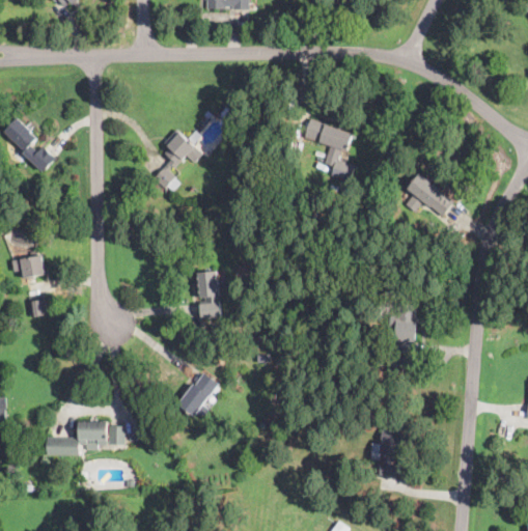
[(73,0),(51,0),(53,2),(50,4),(60,23),(71,17),(63,5),(73,0)]
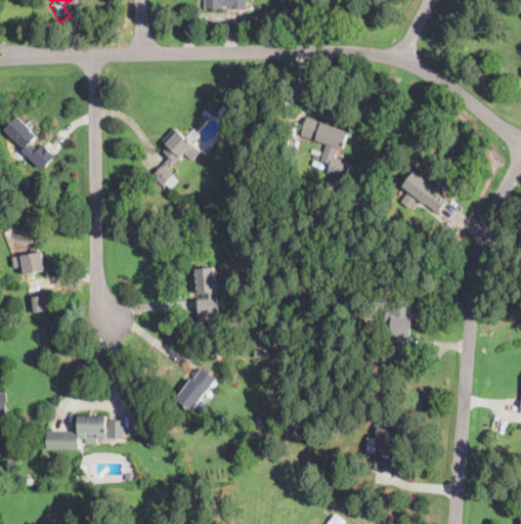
[(245,0),(245,9),(228,9),(228,6),(224,6),(222,6),(222,9),(203,8),(203,0),(245,0)]
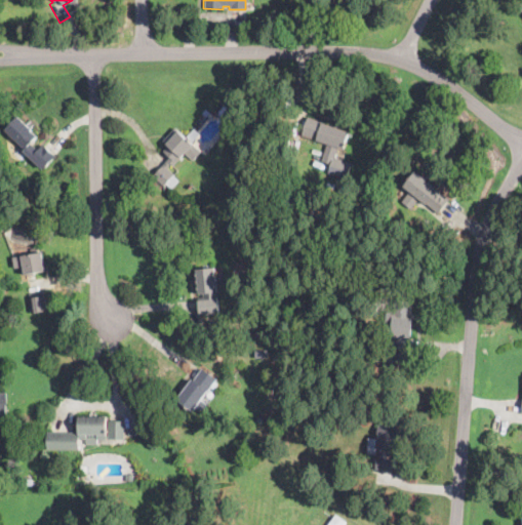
[(231,109),(227,114),(221,109),(224,104),(231,109)]
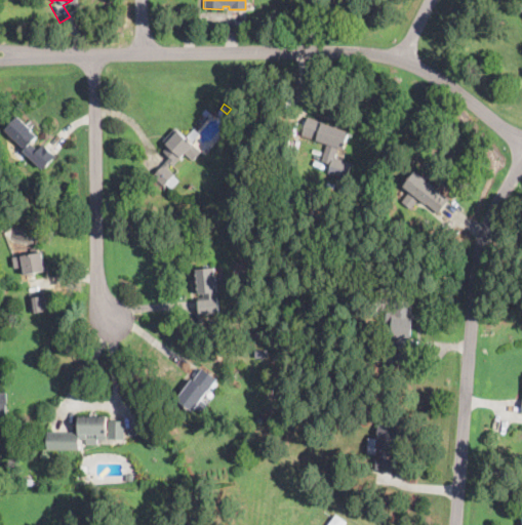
[(37,150),(42,145),(54,157),(41,170),(22,151),(24,149),(3,129),(15,116),(37,136),(30,143),(37,150)]
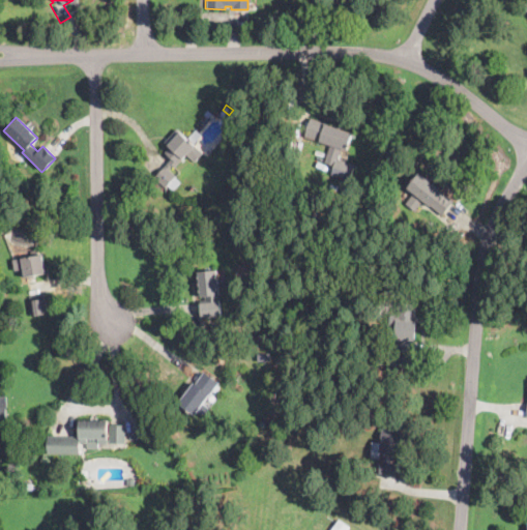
[(346,148),(345,151),(340,150),(334,167),(322,163),(328,145),(303,137),(310,119),(351,133),(346,148)]
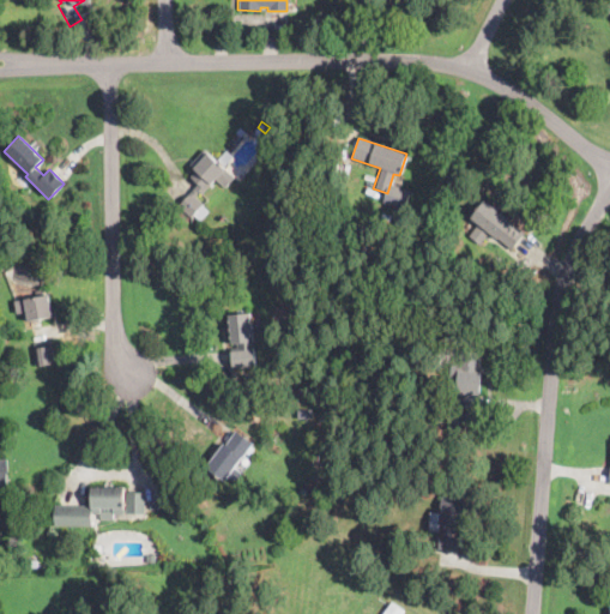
[(231,179),(223,188),(212,179),(209,182),(210,185),(201,194),(198,191),(193,197),(201,205),(188,218),(176,206),(195,185),(188,178),(194,172),(192,169),(207,152),(224,168),(223,169),(233,178),(231,179)]
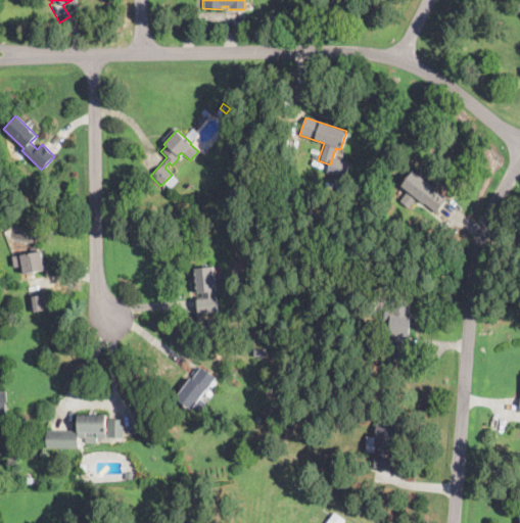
[(347,163),(343,179),(328,174),(333,158),(347,163)]
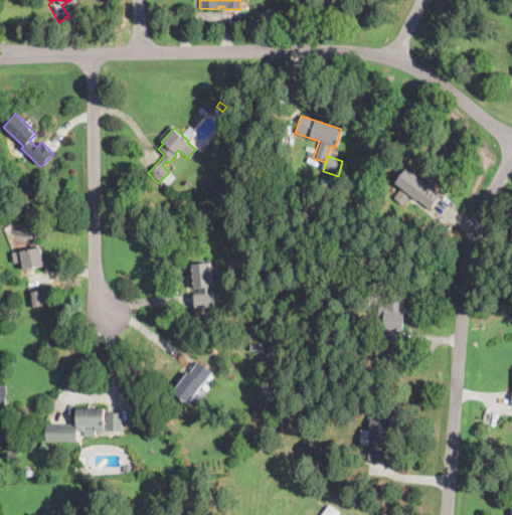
[(269,168),(264,172),(260,167),(262,166),(265,163),(269,168)]
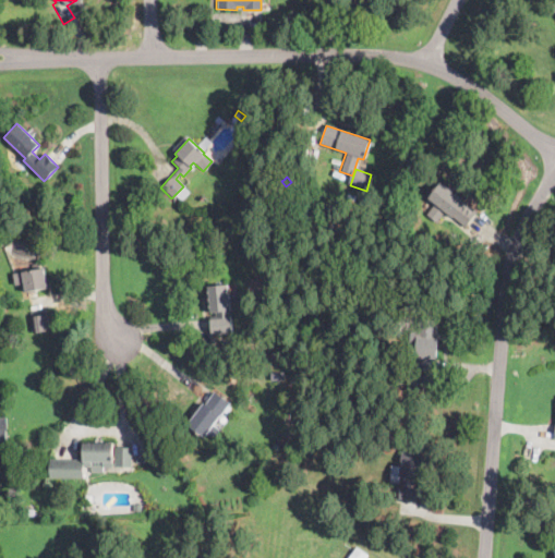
[(466,227),(465,229),(426,198),(439,182),(465,202),(465,203),(478,214),(466,227)]
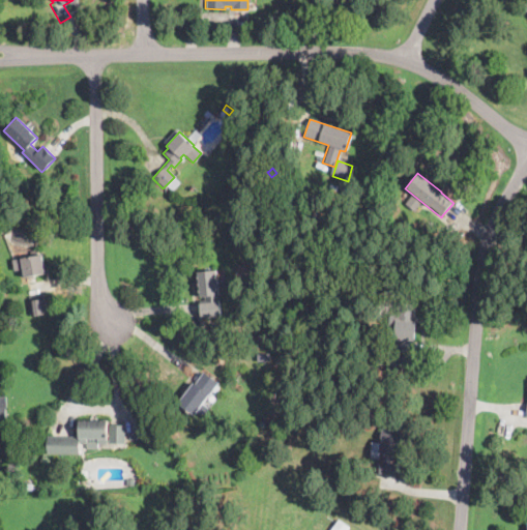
[(41,255),(45,271),(45,272),(24,276),(23,269),(13,271),(12,269),(10,257),(17,256),(17,259),(41,255)]
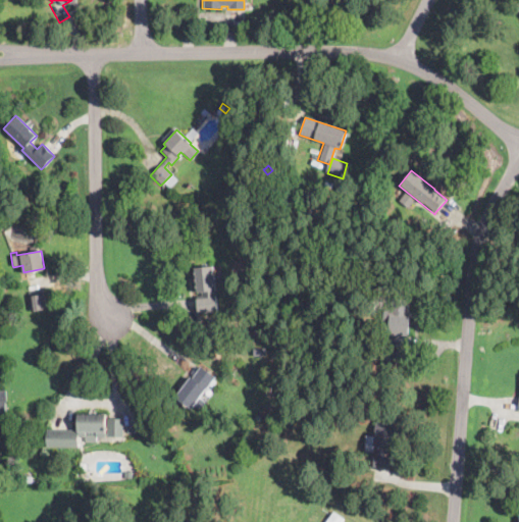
[(213,291),(214,297),(216,310),(197,312),(196,307),(196,300),(200,300),(199,292),(196,292),(193,268),(212,266),(215,290),(213,291)]
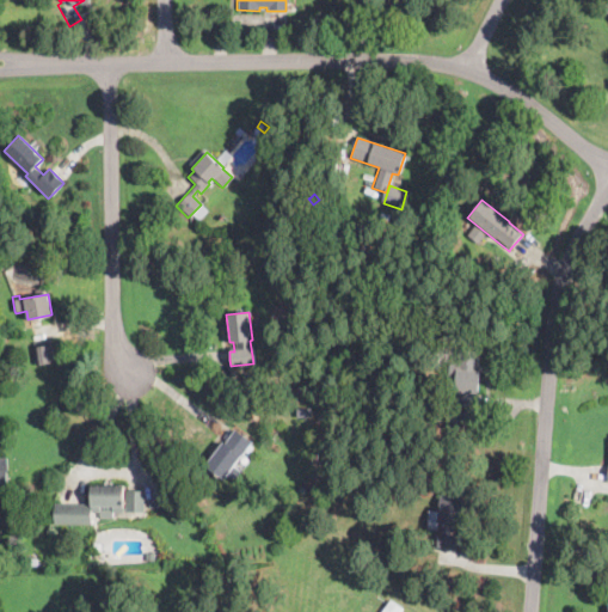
[(41,365),(35,365),(32,347),(49,344),(53,362),(41,365)]
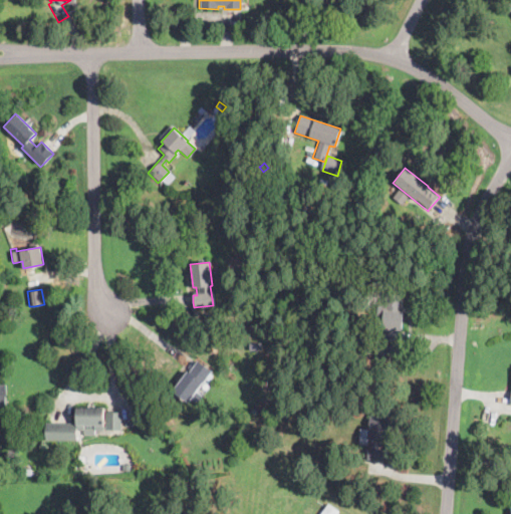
[(399,294),(402,294),(402,306),(404,306),(404,329),(399,329),(399,338),(382,338),(382,318),(375,318),(376,303),(385,304),(385,294),(399,294)]
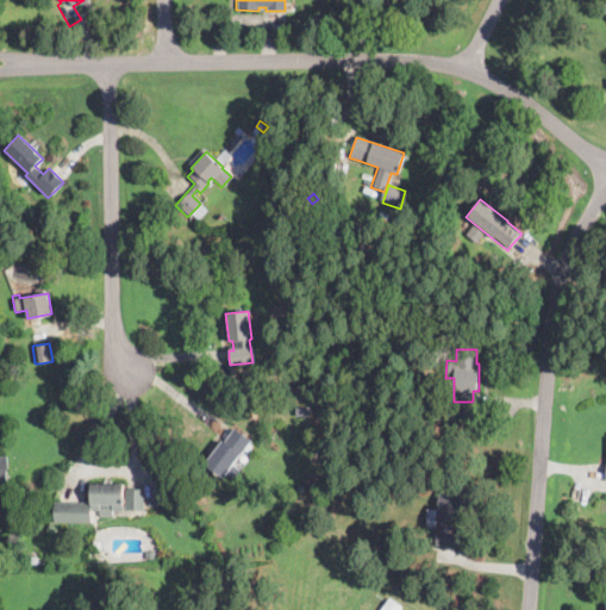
[(387,396),(386,404),(373,403),(374,393),(387,396)]
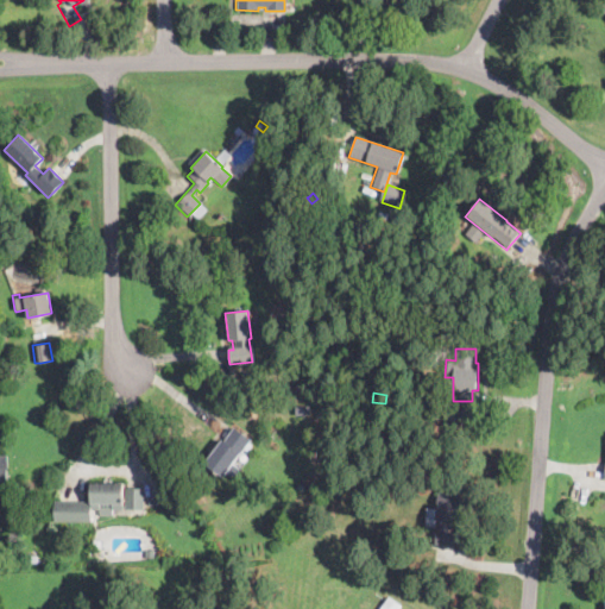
[(238,471),(229,482),(222,476),(221,478),(203,464),(231,426),(249,440),(231,464),(239,470),(238,471)]
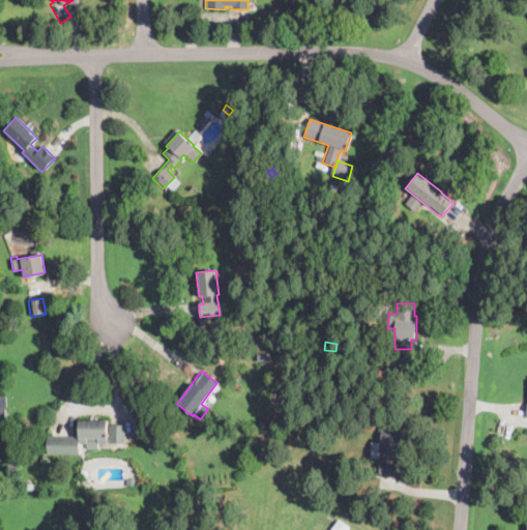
[(106,435),(106,440),(107,440),(107,425),(123,425),(123,445),(108,444),(108,442),(106,442),(106,443),(95,443),(95,449),(85,449),(85,443),(79,443),(79,454),(46,453),(47,436),(78,437),(78,421),(107,421),(106,435)]
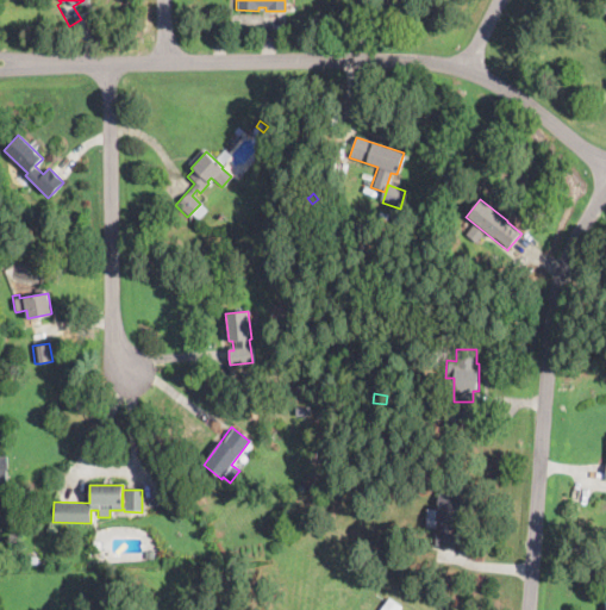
[(478,508),(478,518),(454,517),(454,527),(457,527),(456,547),(429,545),(430,527),(435,527),(436,517),(435,517),(435,510),(437,510),(438,492),(479,495),(478,508)]
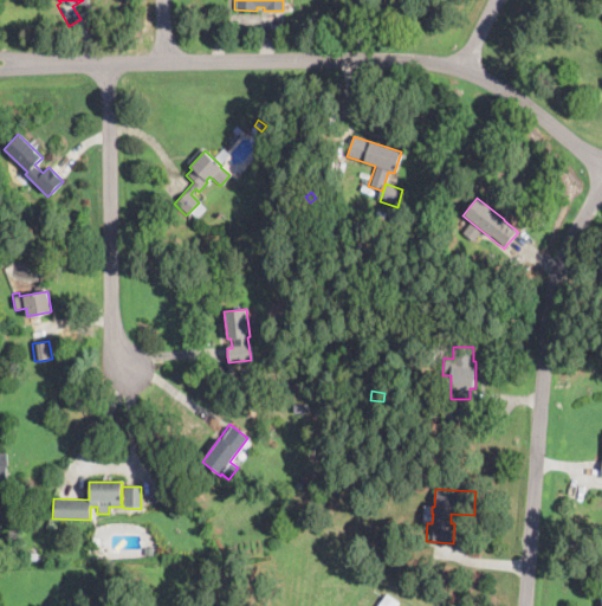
[(394,605),(375,605),(384,594),(397,603),(394,605)]
